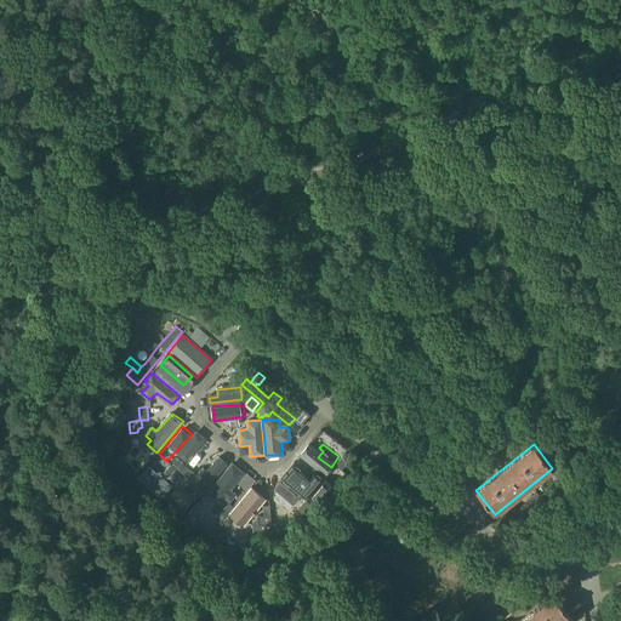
[(227,461),(217,454),(199,476),(194,483),(203,490),(227,461)]
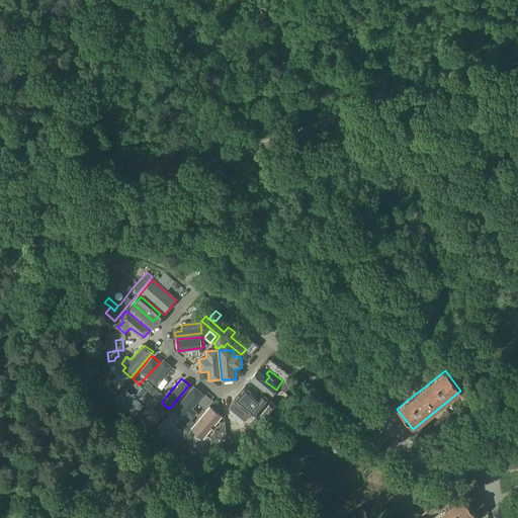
[(291,383),(286,379),(279,387),(284,392),(291,383)]
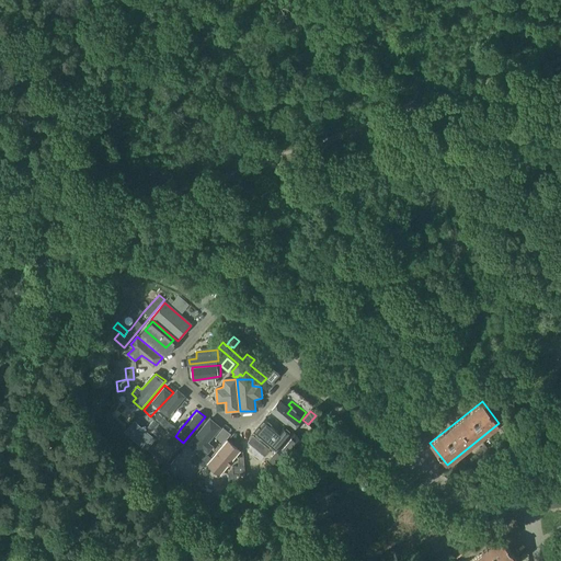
[(159,423),(162,425),(171,433),(175,427),(167,420),(159,413),(153,419),(159,423)]
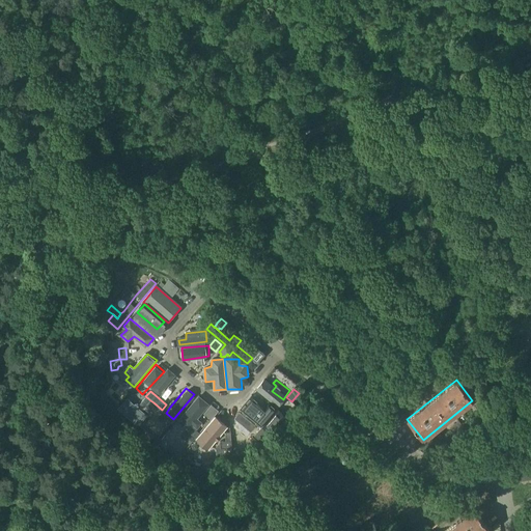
[(198,394),(176,421),(186,429),(192,423),(200,430),(203,427),(199,418),(210,406),(198,394)]
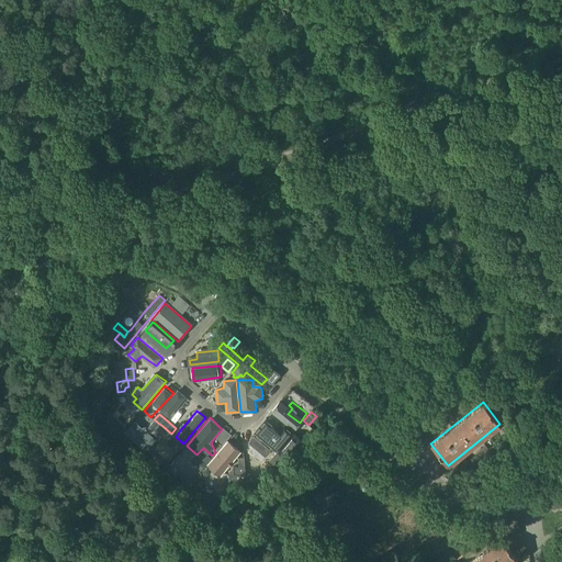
[(147,428),(146,430),(150,434),(152,433),(159,424),(154,419),(147,428)]
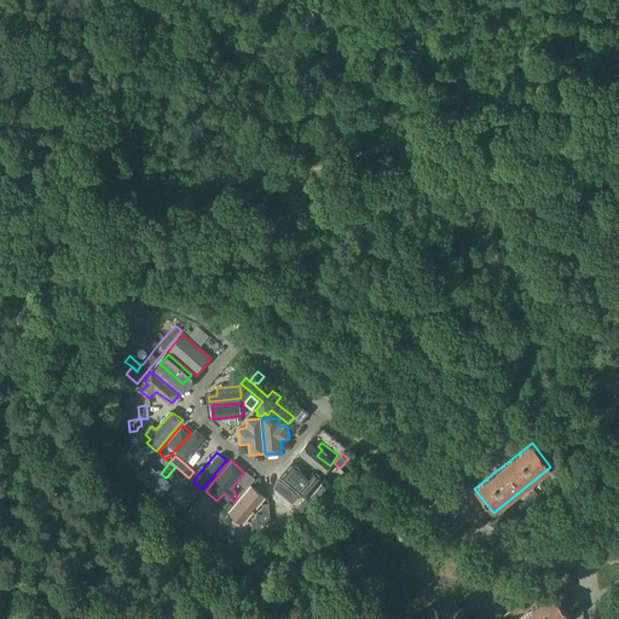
[(148,463),(137,476),(160,495),(161,493),(171,481),(166,478),(161,474),(162,472),(157,469),(157,470),(148,463)]
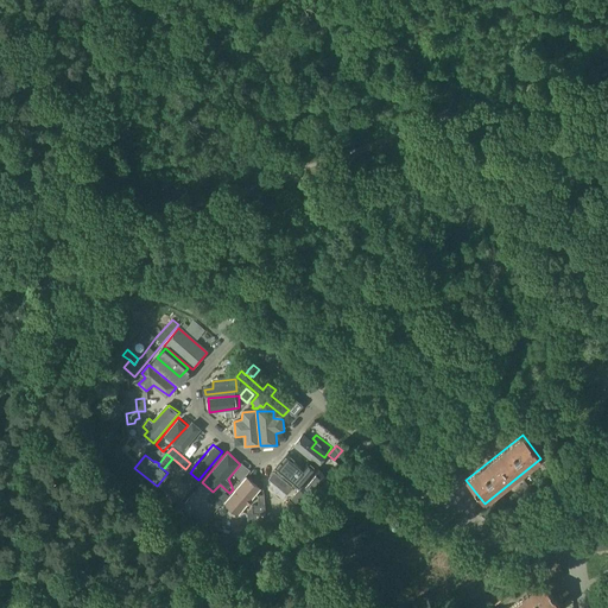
[(287,455),(280,463),(302,481),(309,472),(287,455)]
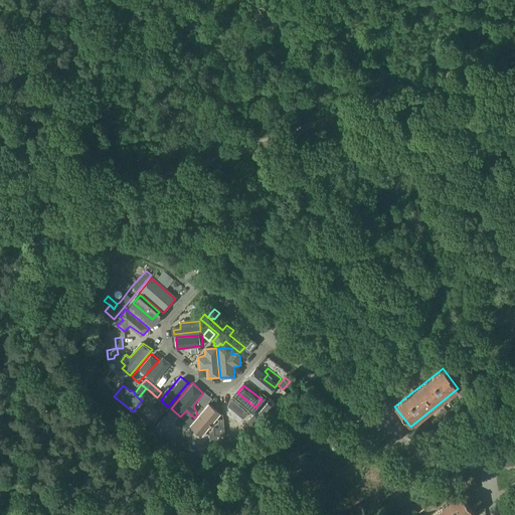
[(258,387),(254,390),(264,398),(267,394),(258,387)]
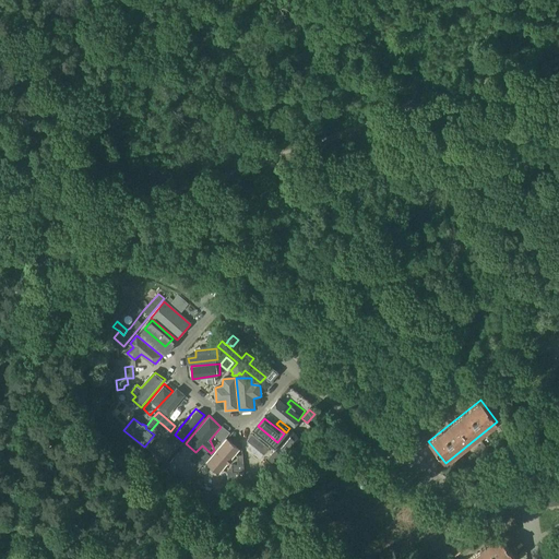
[(154,435),(145,445),(147,448),(158,437),(157,436),(164,428),(157,423),(150,431),(154,435)]
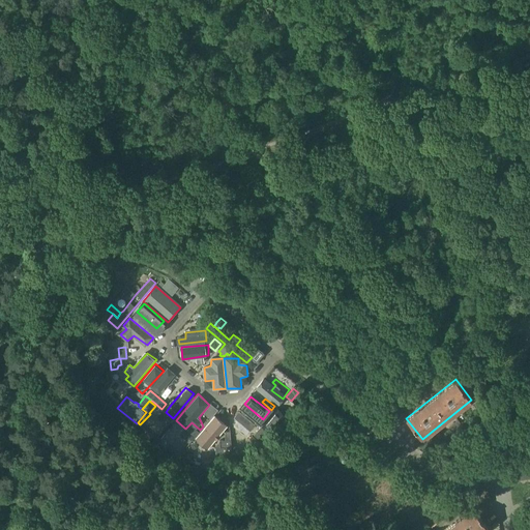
[(286,417),(281,413),(283,411),(276,407),(270,415),(270,416),(262,427),(261,425),(254,434),(263,442),(269,436),(264,433),(273,422),(277,427),(286,417)]
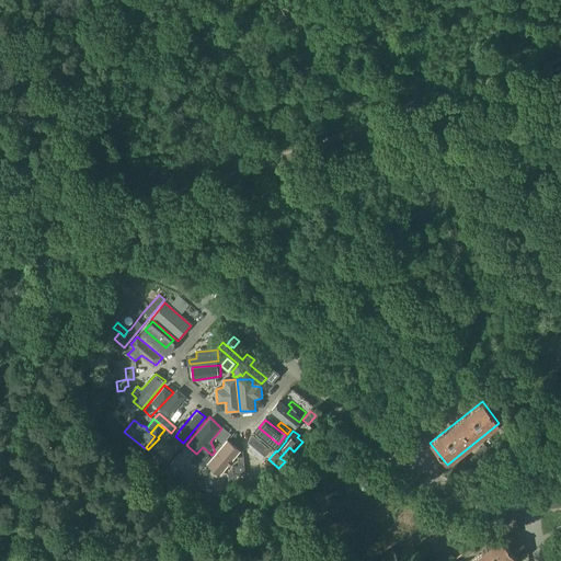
[(240,453),(230,443),(210,468),(219,474),(240,453)]
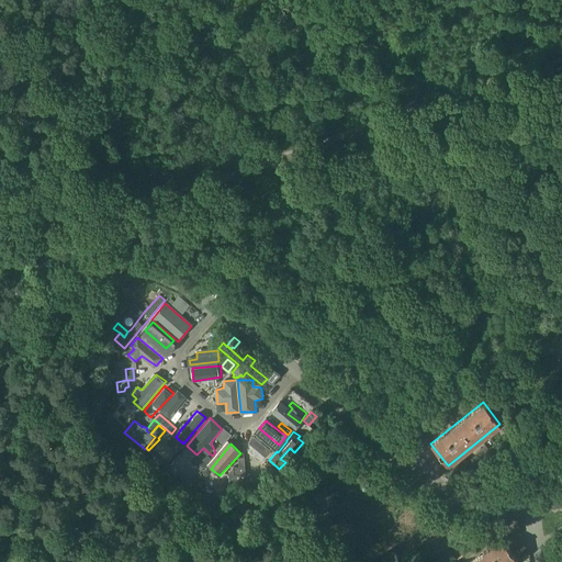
[(198,456),(206,463),(212,458),(202,450),(198,456)]
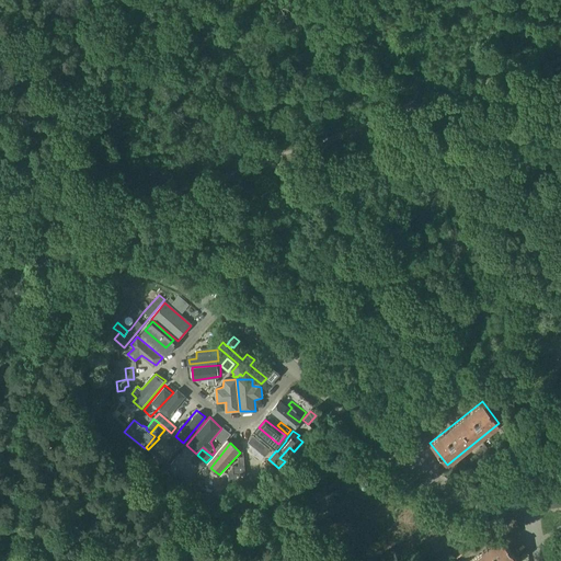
[(199,469),(205,462),(196,455),(191,461),(199,469)]
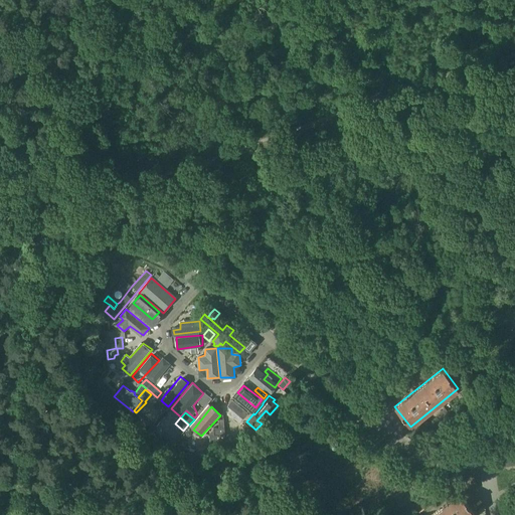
[(245,422),(240,428),(248,435),(252,430),(245,422)]
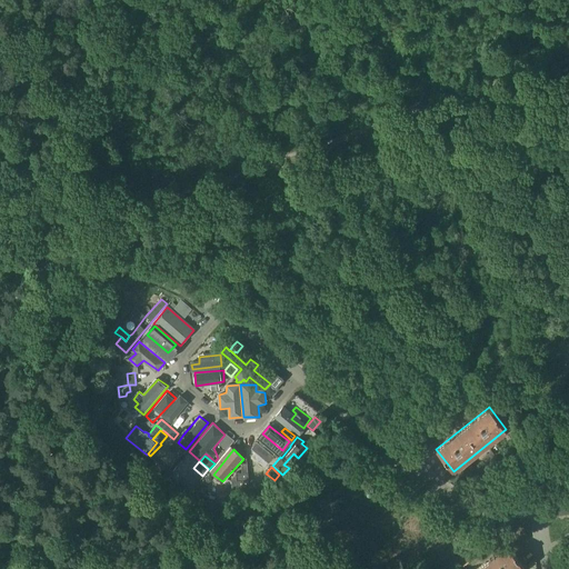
[(250,495),(248,471),(242,472),(231,472),(233,498),(250,495)]
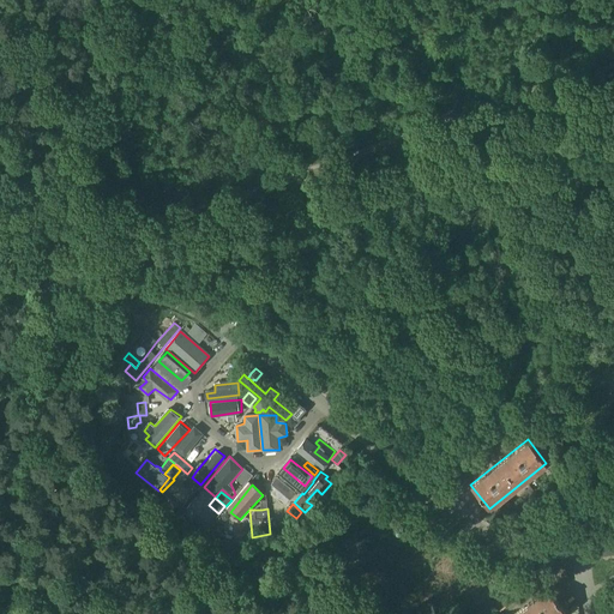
[(250,534),(234,536),(236,548),(252,546),(250,534)]
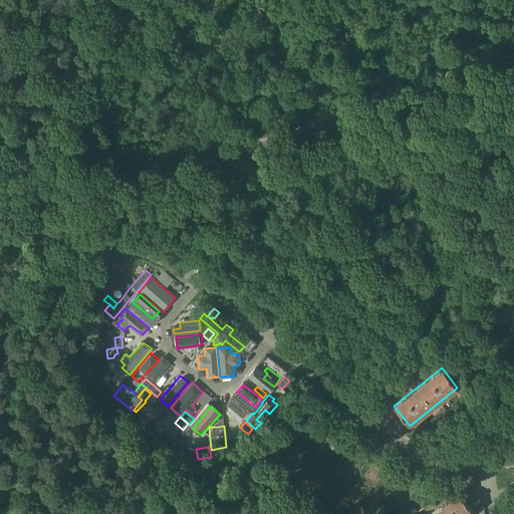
[(471,513),(474,512),(458,492),(430,513),(471,513)]
